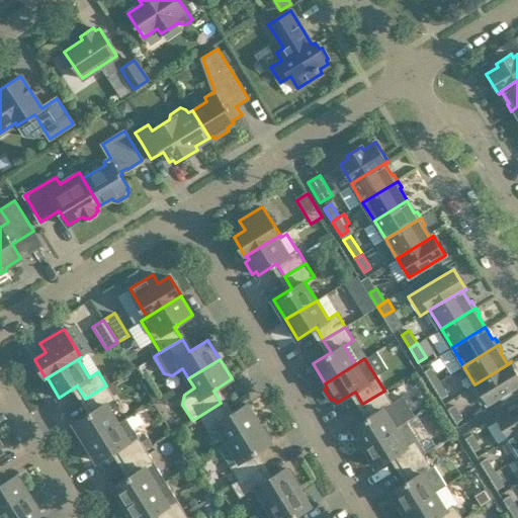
[(517,383),(517,373),(511,362),(475,384),(487,404),(517,383)]
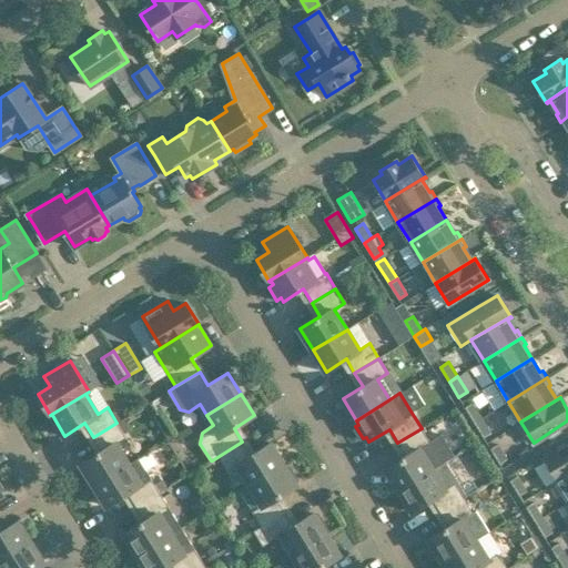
[(465,407),(475,422),(483,417),(474,403),(465,407)]
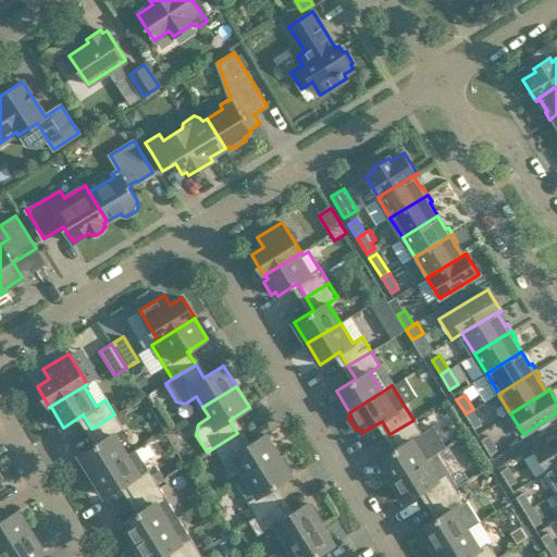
[(483,423),(473,409),(466,413),(474,429),(483,423)]
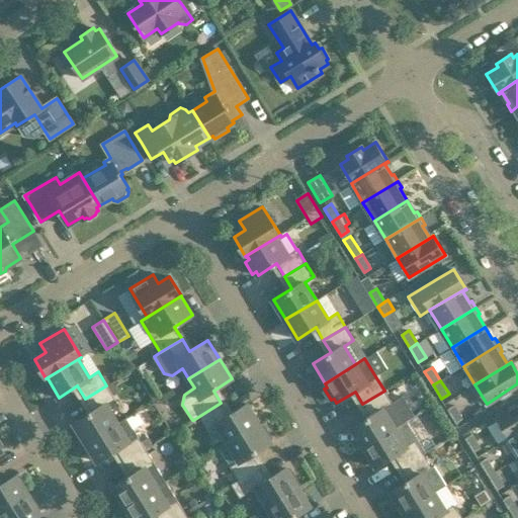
[(117,423),(106,405),(115,399),(106,385),(85,399),(92,411),(74,422),(86,441),(117,423)]
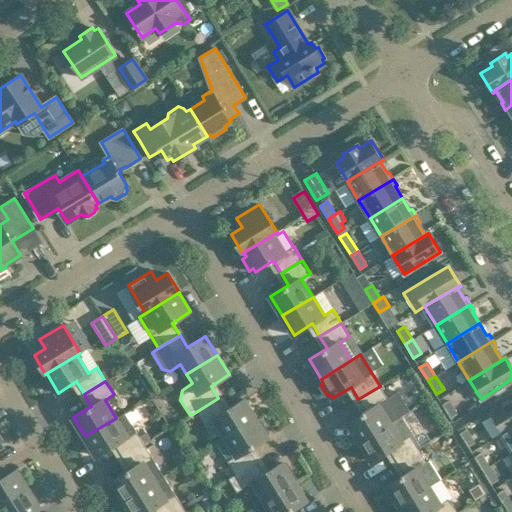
[(399,392),(388,399),(380,386),(358,399),(366,411),(348,422),(359,442),(399,417),(410,411),(399,392)]
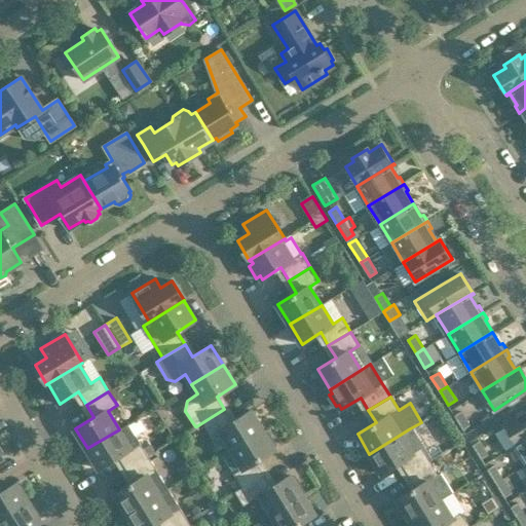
[(232,421),(224,409),(196,426),(198,429),(204,425),(212,438),(220,440),(224,438),(231,449),(263,429),(251,410),(232,421)]
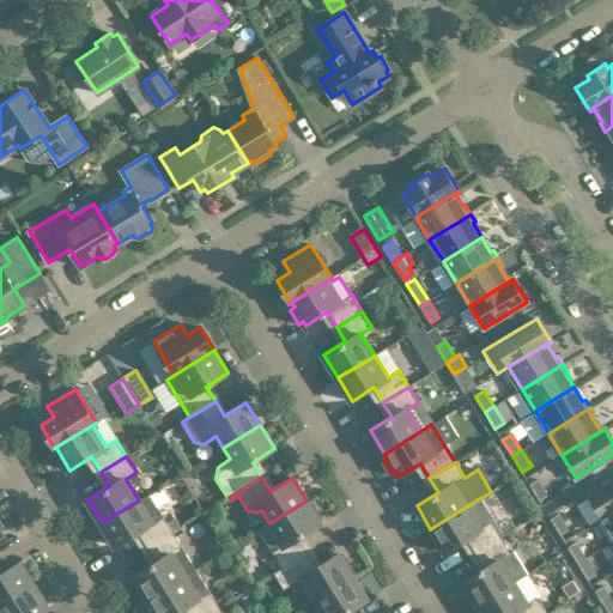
[(529,485),(540,501),(548,495),(538,479),(529,485)]
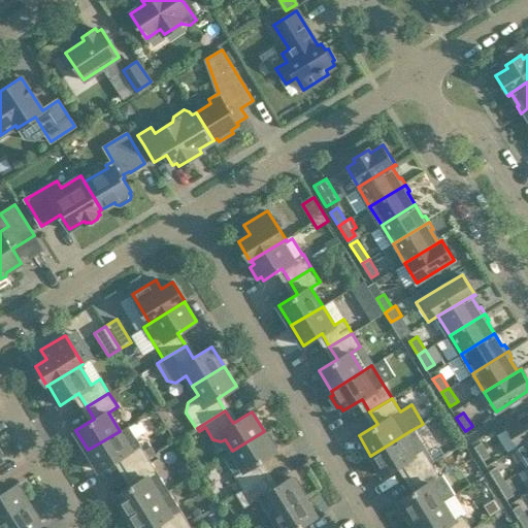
[(527,413),(525,415),(505,427),(518,447),(527,439),(527,413)]
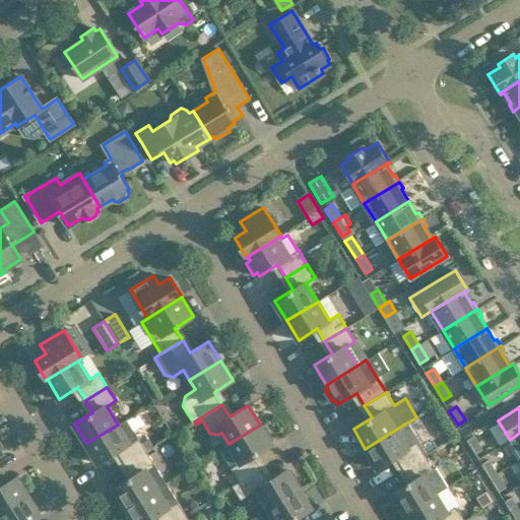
[(146,451),(138,437),(127,419),(118,425),(86,443),(87,446),(84,448),(91,459),(94,457),(99,463),(117,451),(124,464),(146,451)]
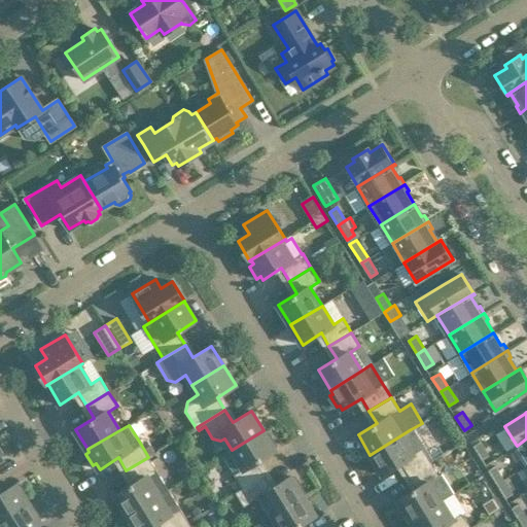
[(430,462),(422,448),(411,429),(370,455),(382,475),(400,463),(409,476),(430,462)]
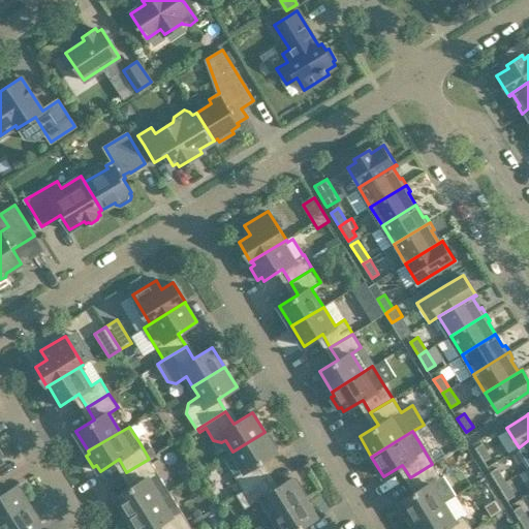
[(266,476),(258,464),(277,452),(275,448),(278,446),(271,435),(267,436),(265,432),(232,452),(244,470),(235,476),(243,490),(266,476)]
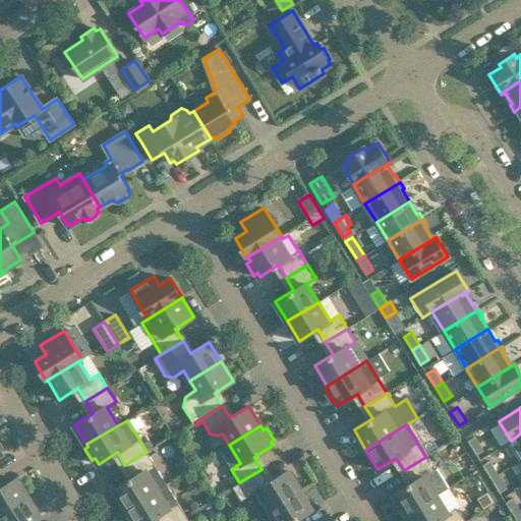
[(465,437),(477,455),(484,450),(472,431),(465,437)]
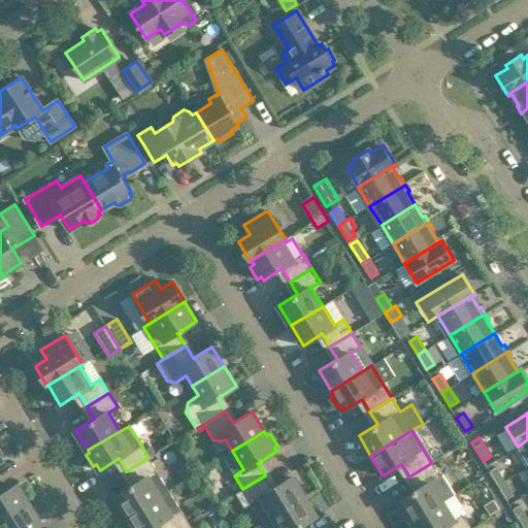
[(527,439),(518,447),(527,462),(527,439)]
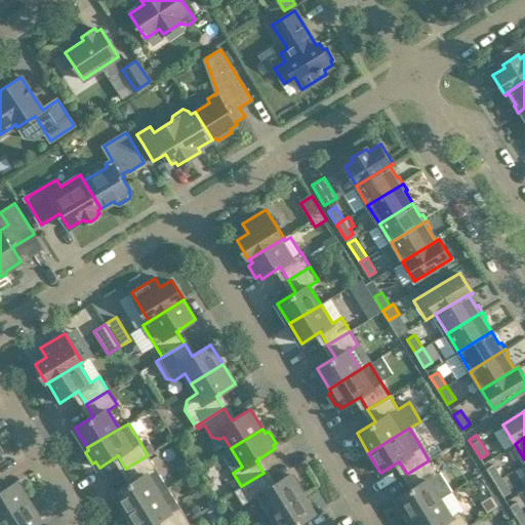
[(133,481),(115,492),(127,512),(158,493),(158,492),(165,488),(162,484),(163,482),(159,475),(157,475),(154,470),(156,469),(148,455),(125,469),(133,481)]
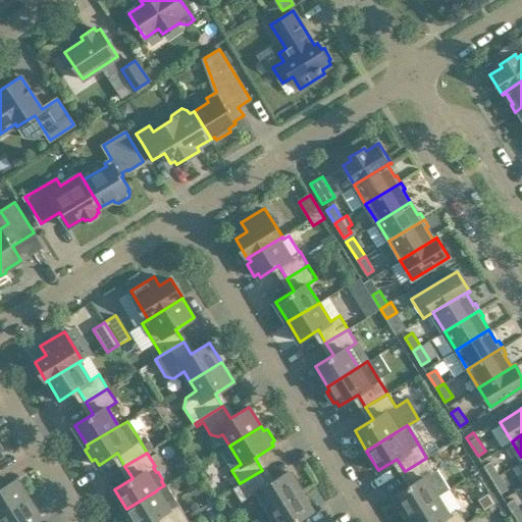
[(437,470),(435,471),(426,458),(405,471),(413,483),(394,494),(396,499),(393,501),(400,512),(404,510),(406,515),(449,488),(437,470)]
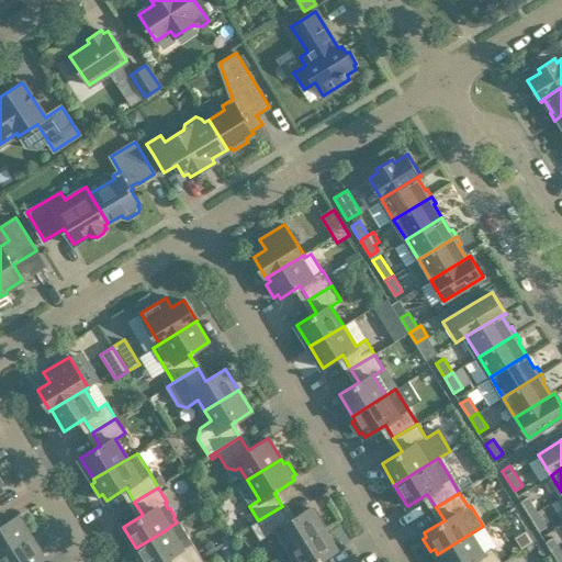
[(521,502),(530,516),(538,510),(529,496),(521,502)]
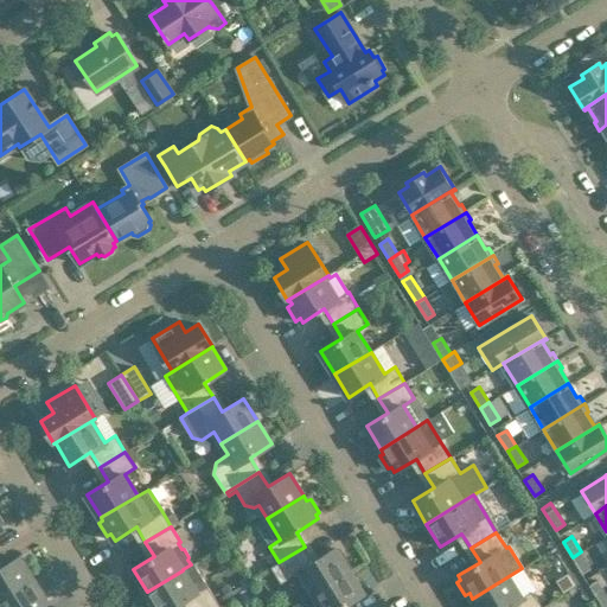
[(279,562),(272,567),(281,583),(289,579),(292,576),(295,582),(294,585),(300,593),(301,593),(305,598),(350,570),(347,568),(351,567),(343,553),(339,554),(336,548),(314,561),(305,547),(279,562)]
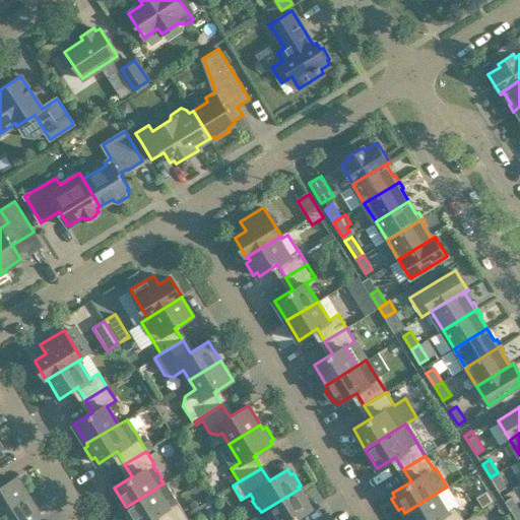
[(507,486),(498,472),(491,477),(500,491),(507,486)]
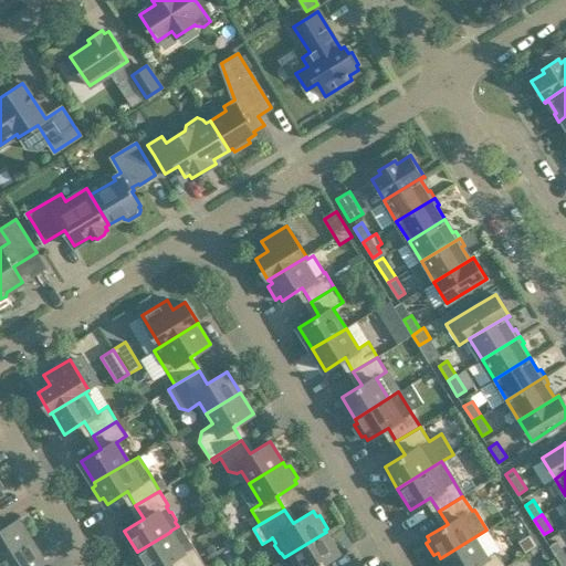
[(0,530),(0,559),(31,541),(18,520),(0,530)]
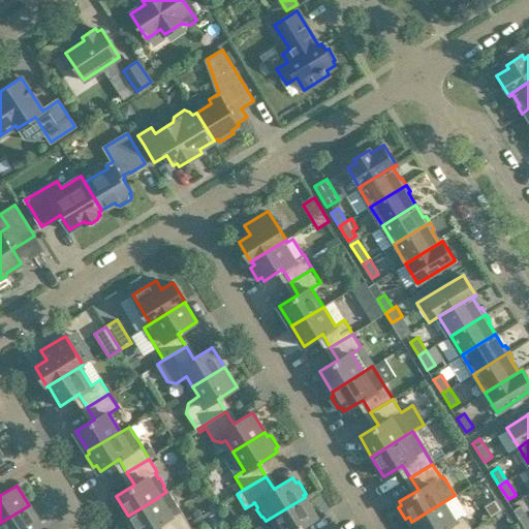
[(159,497),(128,516),(135,528),(151,528),(159,524),(161,528),(180,528),(189,524),(181,509),(168,491),(166,492),(159,496),(159,497)]
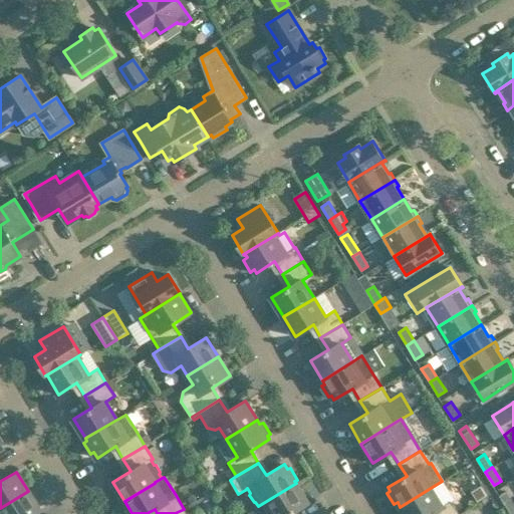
[(458,513),(459,513),(451,500),(454,499),(442,481),(400,507),(404,513),(458,513)]
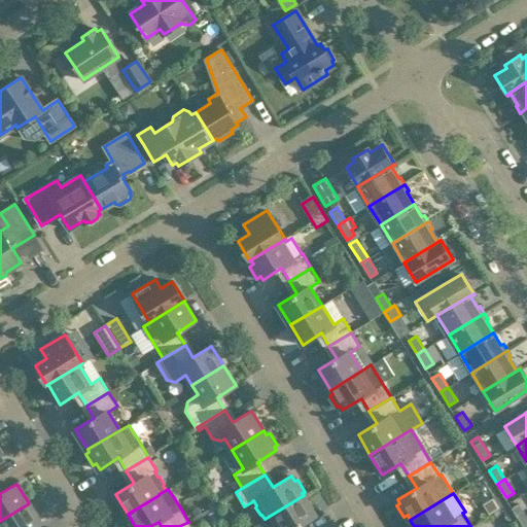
[(296,526),(315,516),(304,495),(265,519),(262,521),(266,526),(296,526)]
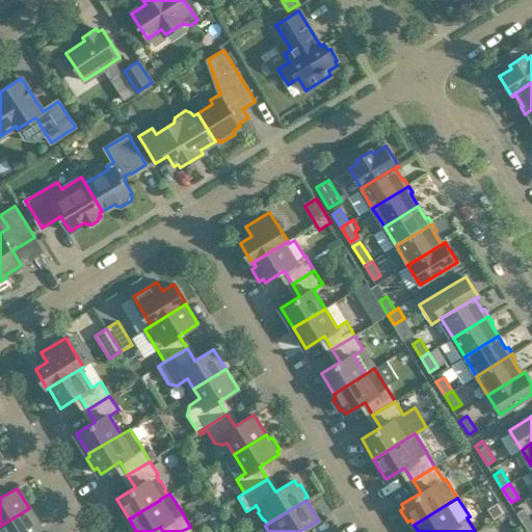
[(34,531),(42,528),(29,508),(0,526),(0,531),(34,531)]
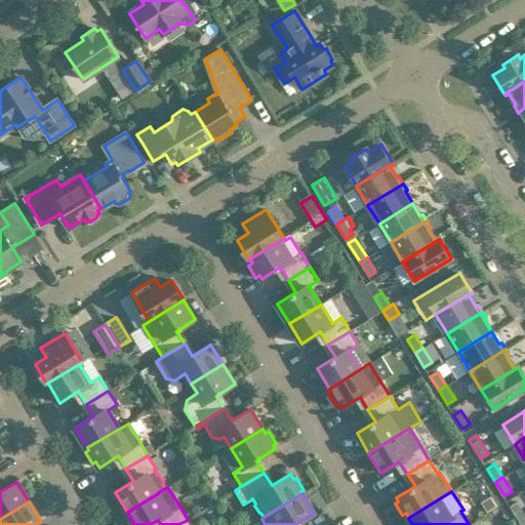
[(518,520),(524,515),(517,501),(510,507),(518,520)]
